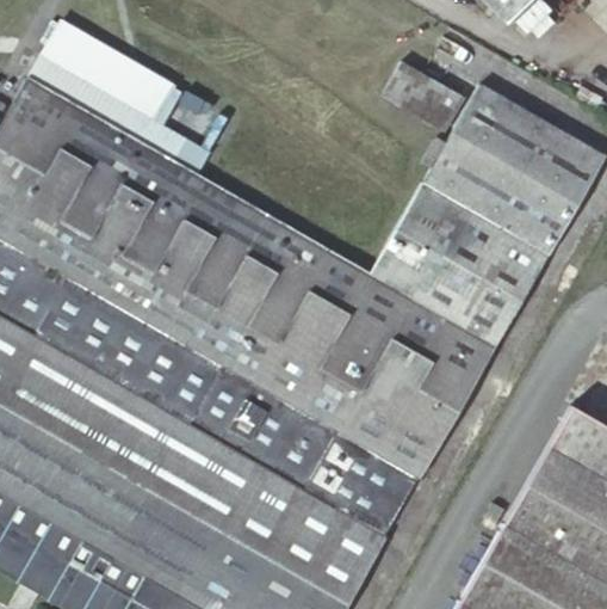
[(482,0),(506,26),(532,0),(482,0)]
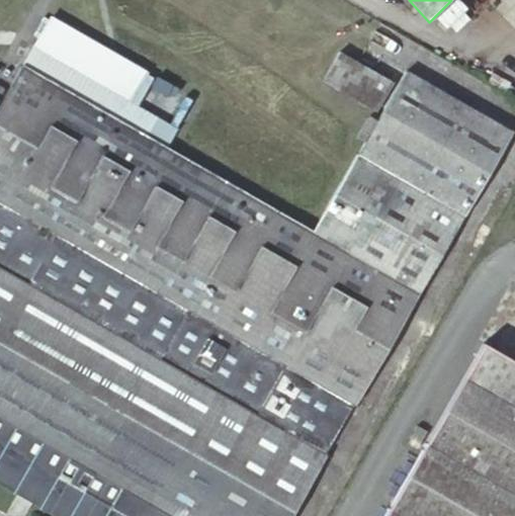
[(121,56),(52,16),(33,47),(103,87),(121,56)]
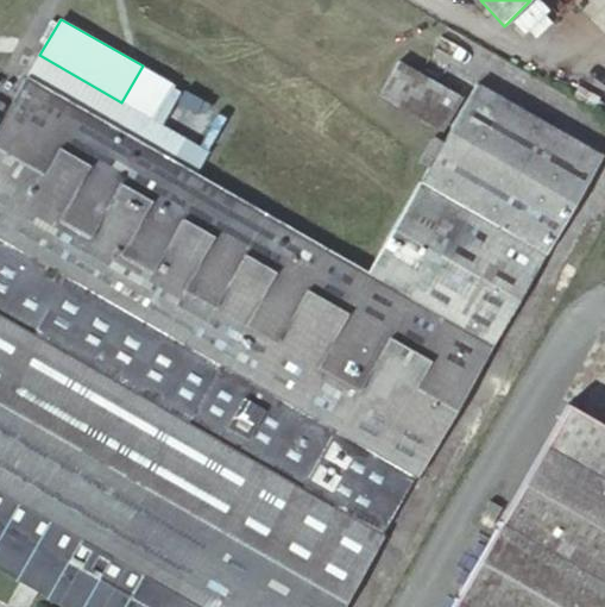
[(39,55),(27,76),(142,141),(153,120),(121,102),(39,55)]
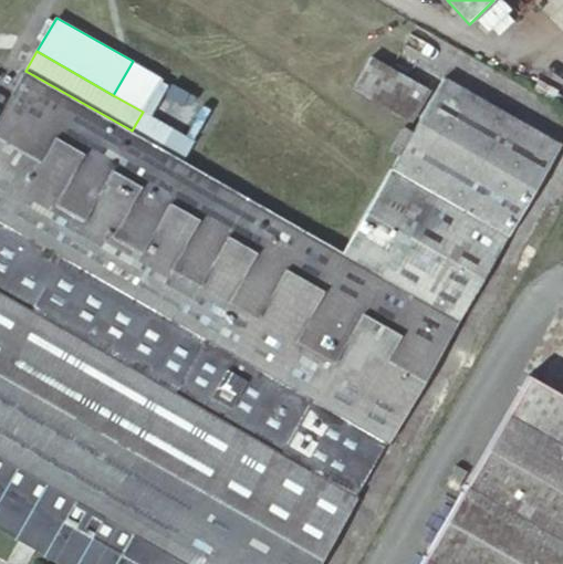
[(356,89),(414,122),(431,90),(374,56),(356,89)]
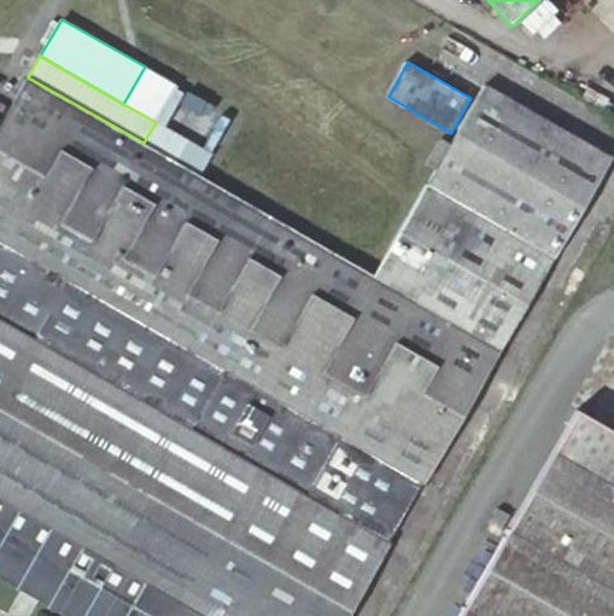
[(129,573),(205,615),(351,615),(612,160),(485,86),(451,147),(440,141),(430,163),(438,169),(376,277),(144,143),(28,77),(0,126),(0,576),(68,615),(104,615),(115,600),(129,573)]
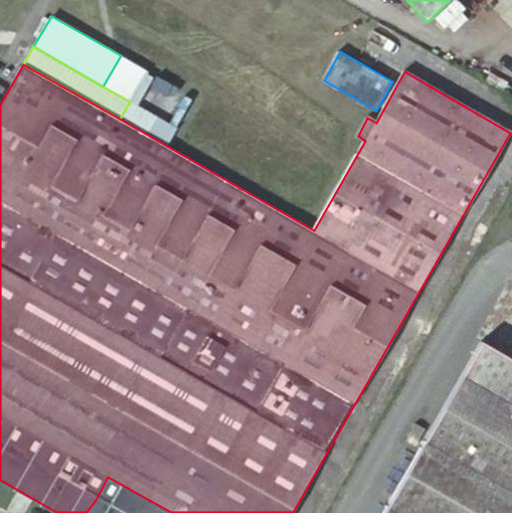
[(509,316),(497,310),(481,339),(493,345),(509,316)]
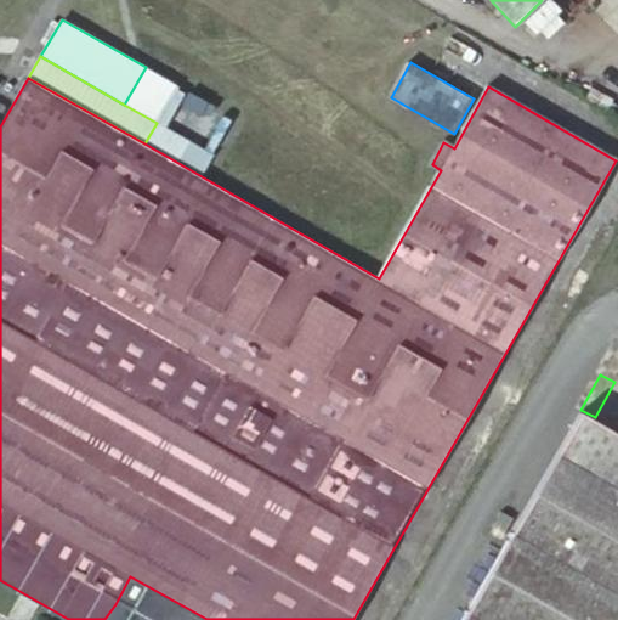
[(617,435),(579,413),(461,619),(617,619),(617,435)]
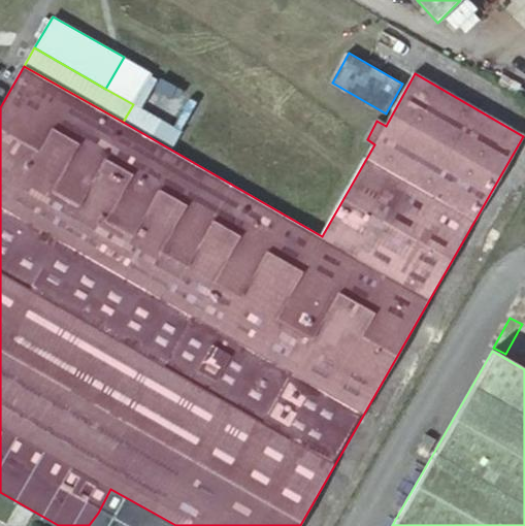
[(414,454),(424,460),(435,440),(425,434),(414,454)]
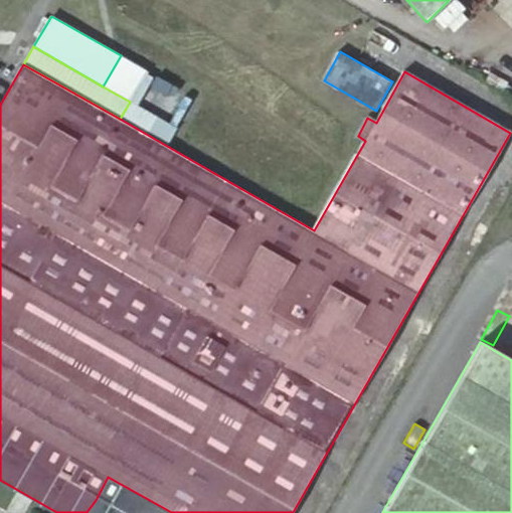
[(171,512),(108,477),(96,500),(118,512),(171,512)]
